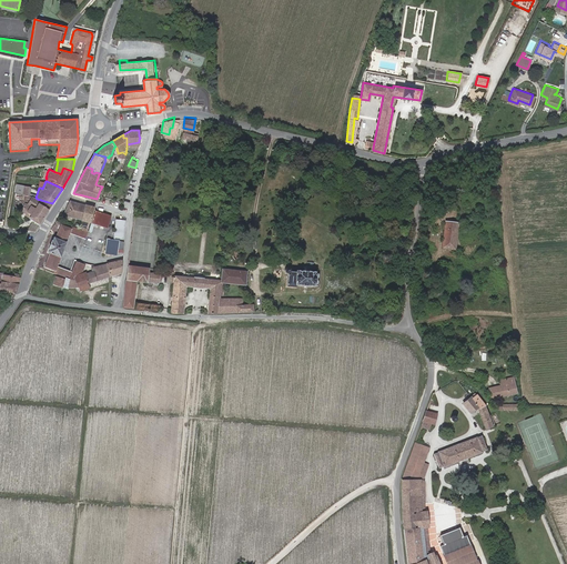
[(37,198),(36,198),(26,194),(22,193),(19,211),(28,213),(29,212),(31,213),(29,218),(38,224),(52,203),(37,199),(37,198)]
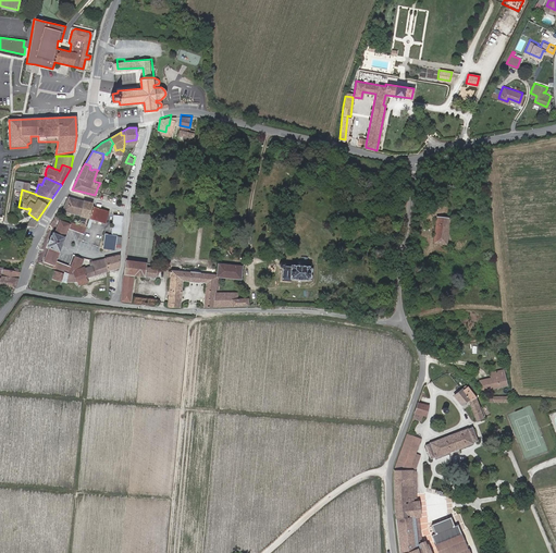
[(74,214),(76,198),(68,196),(61,210),(74,214)]
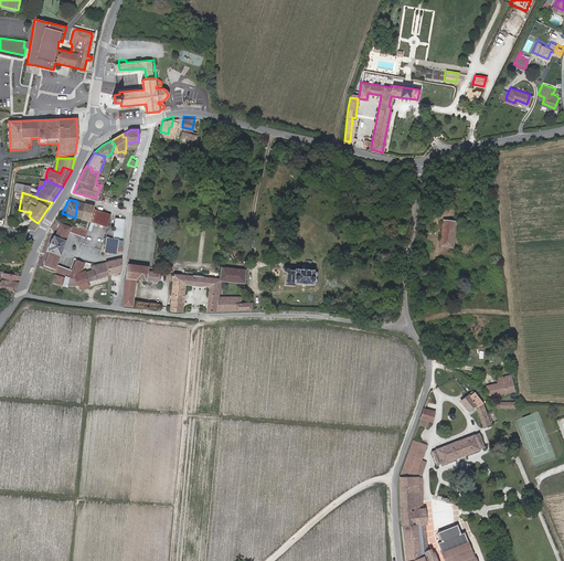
[(81,219),(84,203),(77,201),(75,218),(81,219)]
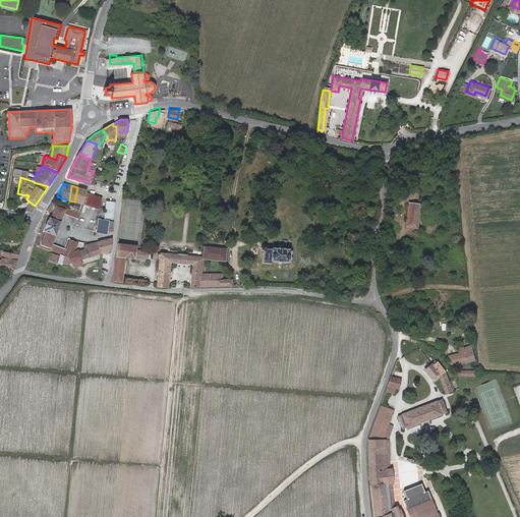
[(77,187),(74,202),(81,204),(83,197),(85,189),(77,187)]
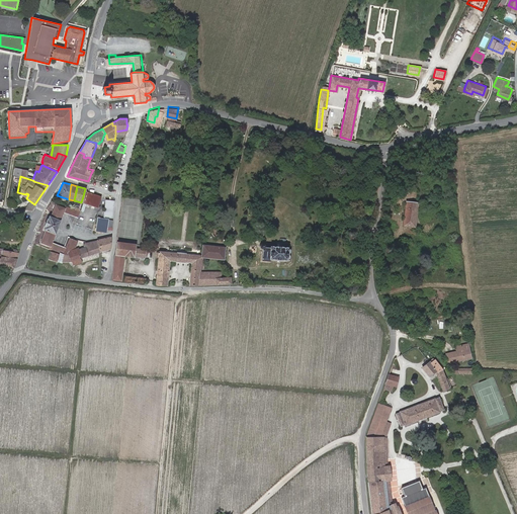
[(86,191),(82,201),(97,206),(100,196),(86,191)]
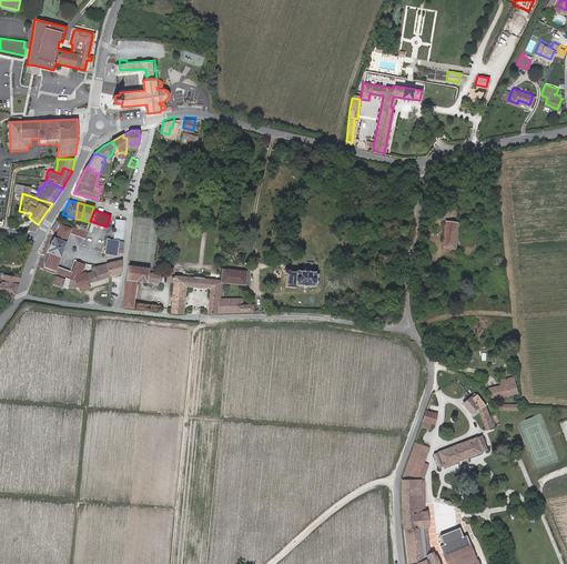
[(115,222),(112,237),(122,238),(124,224),(122,224),(115,222)]
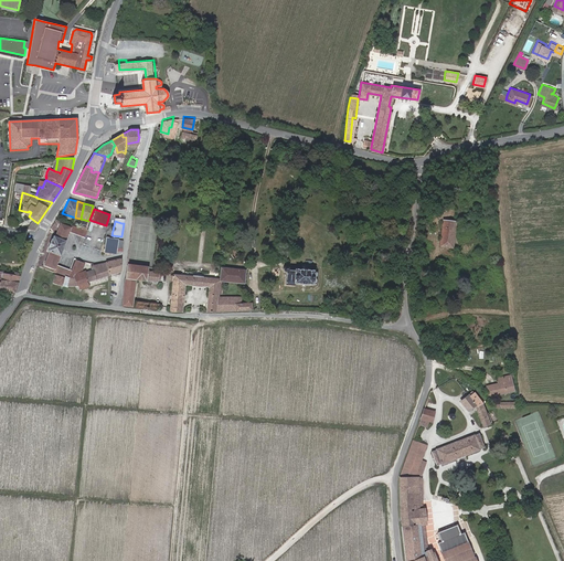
[(54,268),(55,264),(68,230),(70,226),(60,223),(54,236),(53,236),(52,239),(50,239),(46,247),(49,247),(48,252),(49,252),(44,264),(54,268)]
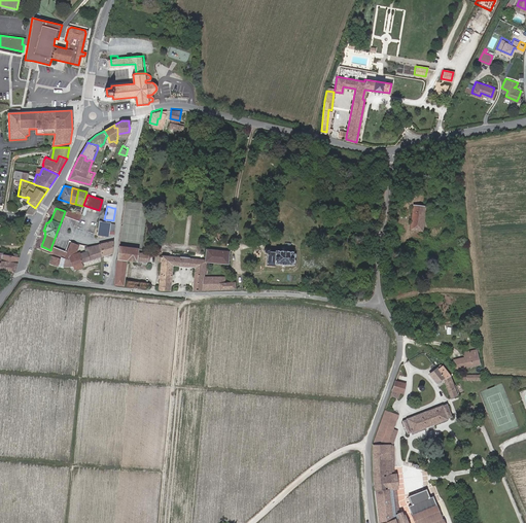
[(73,211),(68,210),(66,209),(65,211),(64,214),(75,218),(78,219),(79,218),(79,216),(80,215),(80,214),(73,211)]
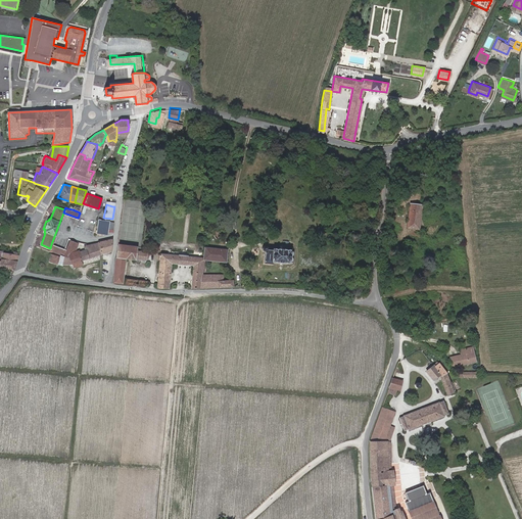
[(410,222),(408,222),(407,232),(419,233),(422,208),(412,207),(412,210),(409,210),(408,219),(410,220),(410,222)]
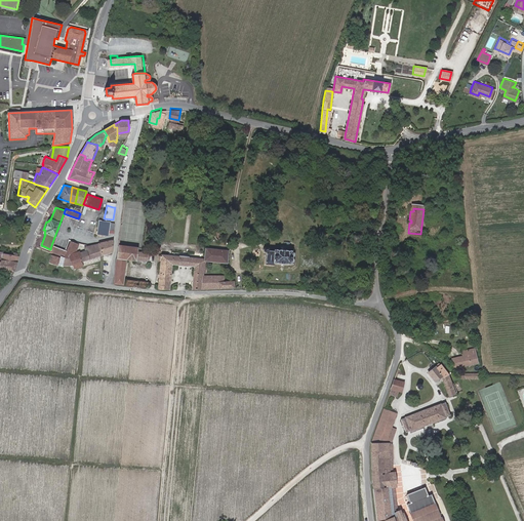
[(109,229),(110,224),(98,223),(97,231),(109,233),(109,229)]
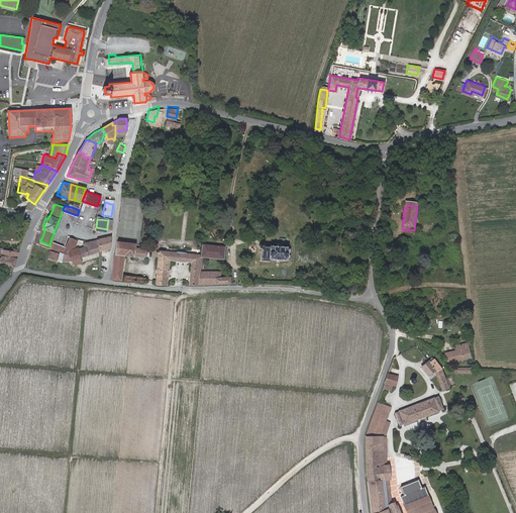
[(144,253),(145,247),(147,223),(119,221),(114,253),(113,257),(113,258),(113,259),(112,274),(112,278),(121,279),(125,254),(133,255),(134,253),(144,254),(144,253)]
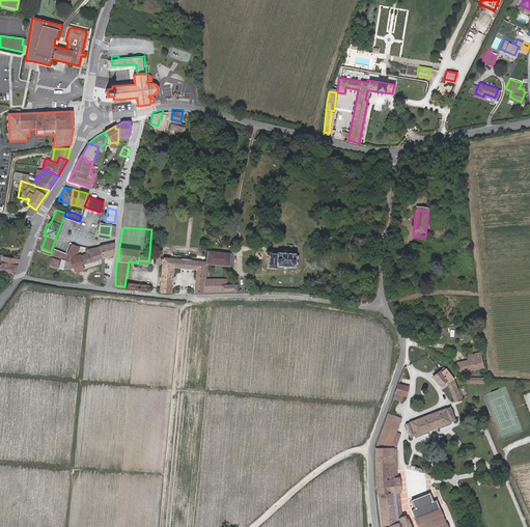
[(102,254),(102,257),(113,254),(114,241),(100,245),(100,246),(102,253),(102,254)]
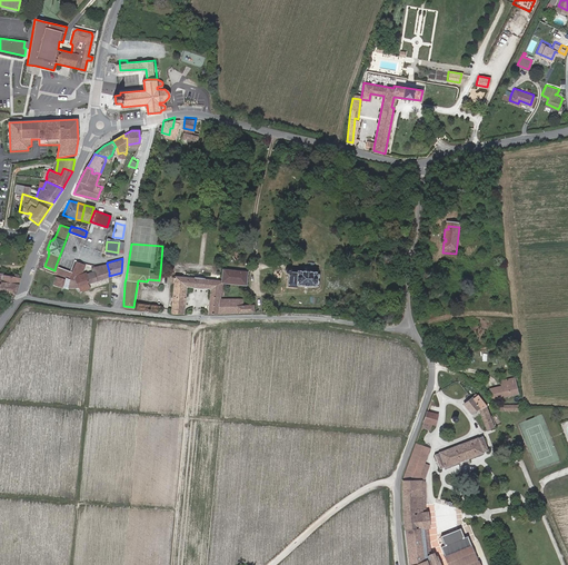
[(109,271),(107,264),(98,266),(92,268),(93,271),(88,273),(88,269),(82,271),(85,265),(77,261),(72,271),(71,275),(70,275),(70,277),(69,278),(66,288),(68,288),(68,286),(78,285),(79,289),(89,286),(88,281),(109,276),(109,273),(109,271)]
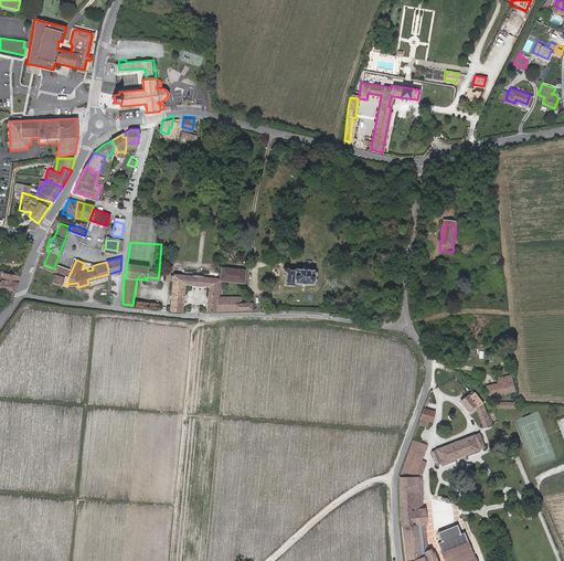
[(287,263),(285,264),(284,265),(284,266),(285,268),(286,270),(286,271),(284,283),(295,285),(295,283),(312,285),(312,284),(317,284),(318,279),(316,279),(316,275),(318,276),(319,273),(315,272),(316,270),(297,267),(297,270),(291,268),(291,267),(290,265),(289,264),(287,263)]
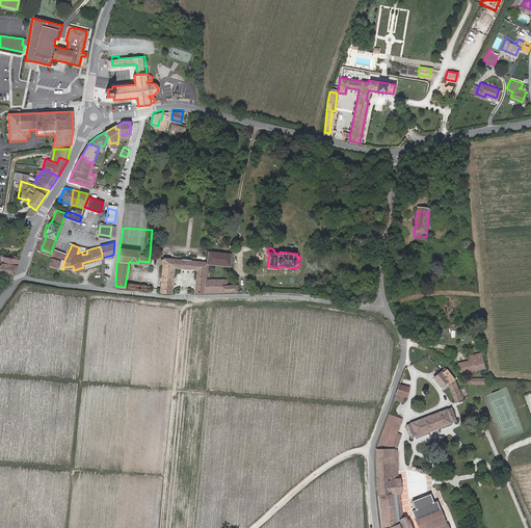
[(67,257),(68,254),(64,253),(52,248),(51,253),(50,255),(52,256),(56,257),(61,259),(64,260),(65,259),(65,257),(67,257)]
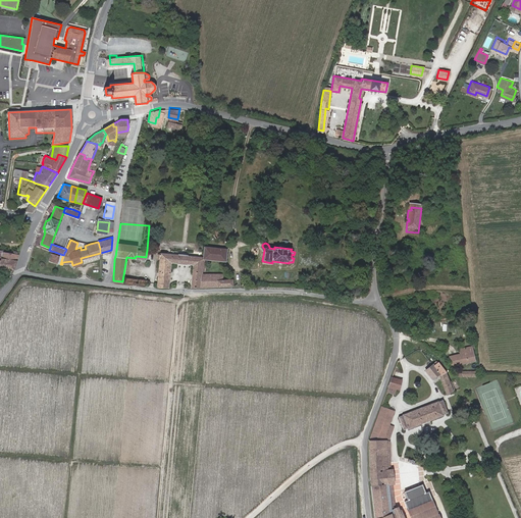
[(203,261),(225,261),(226,248),(225,248),(209,248),(208,248),(204,248),(204,254),(204,255),(203,257),(203,259),(203,261)]
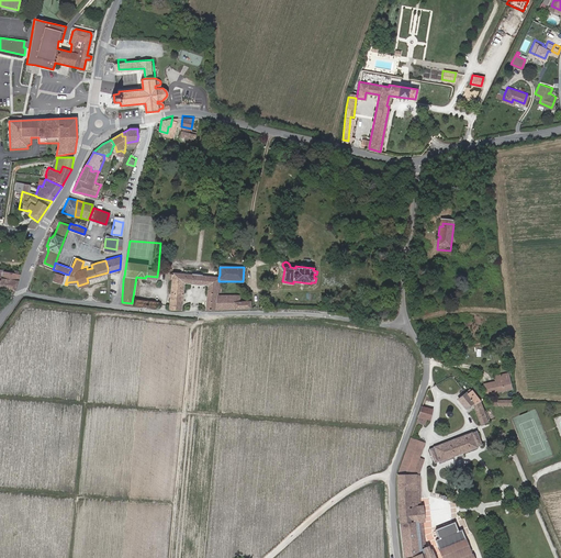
[(220,275),(172,270),(172,277),(170,308),(183,308),(186,281),(210,283),(209,308),(217,308),(217,305),(217,293),(219,291),(217,290),(219,288),(219,281),(219,279),(219,277),(220,275)]
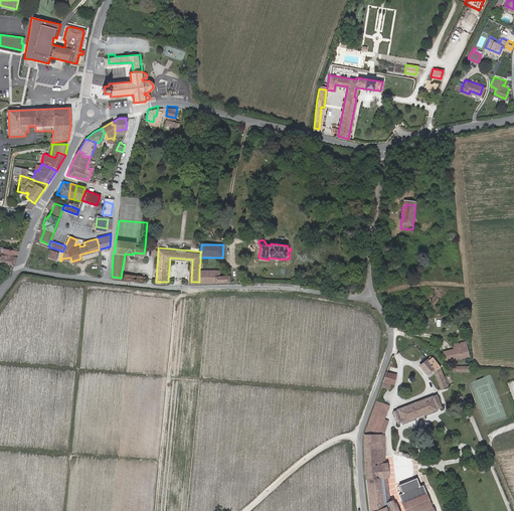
[(18,253),(15,252),(16,251),(15,249),(13,249),(12,249),(11,251),(0,249),(0,264),(10,266),(13,266),(15,263),(15,262),(17,256),(18,253)]
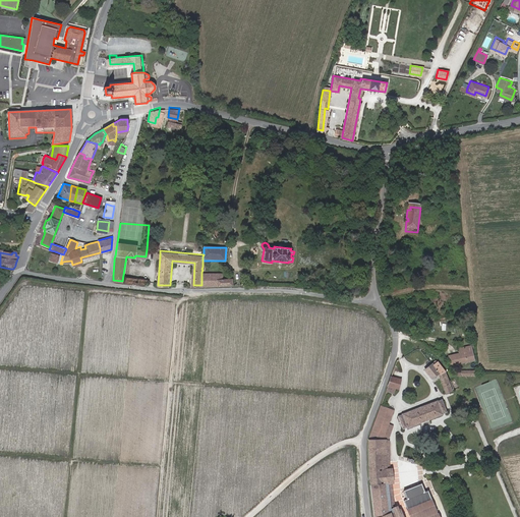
[(48,260),(56,262),(58,255),(51,252),(48,260)]
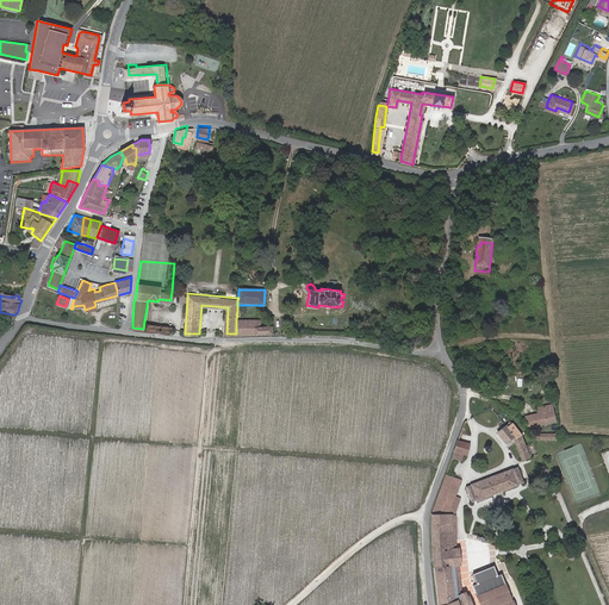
[(263,334),(272,334),(272,325),(260,325),(260,319),(236,318),(236,331),(236,334),(238,332),(263,334)]
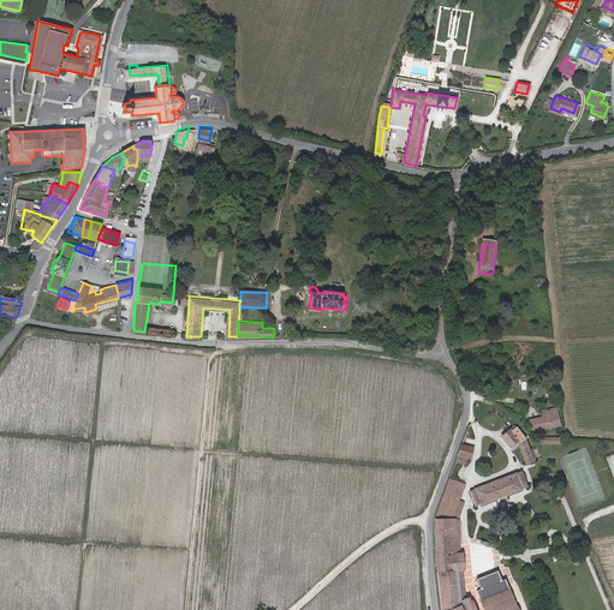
[(556,402),(542,406),(544,412),(531,416),(535,426),(561,418),(556,402)]
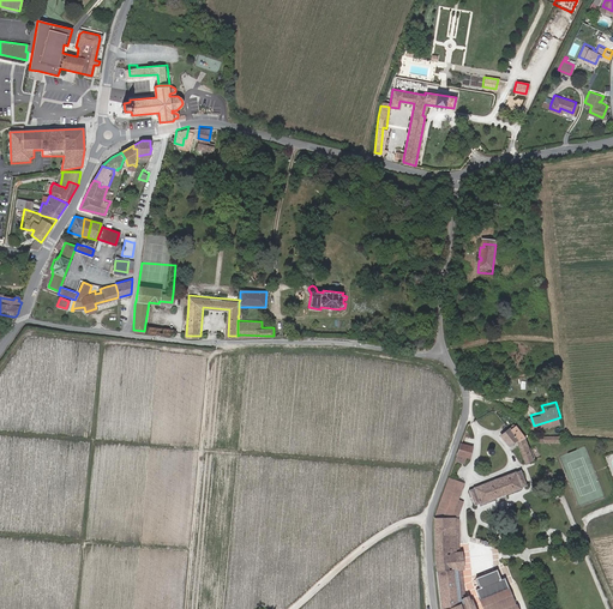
[(527,460),(538,457),(534,447),(534,446),(532,447),(529,442),(528,438),(528,436),(518,424),(514,428),(505,434),(512,444),(520,439),(527,460)]
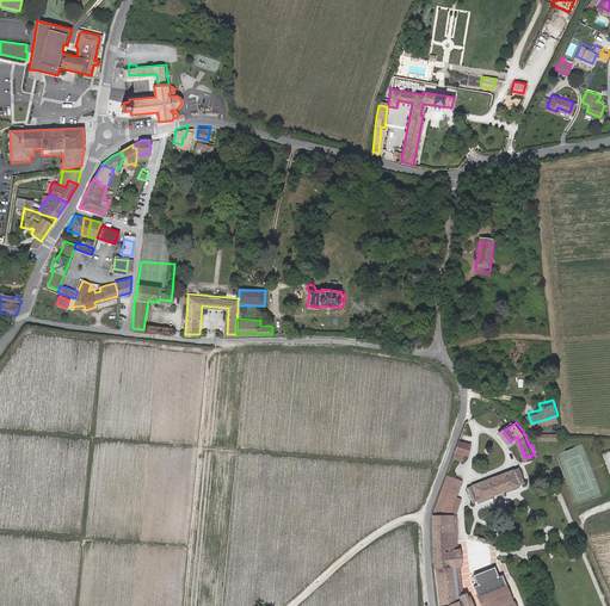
[(460,439),(456,446),(463,449),(468,450),(472,439),(461,436),(460,439)]
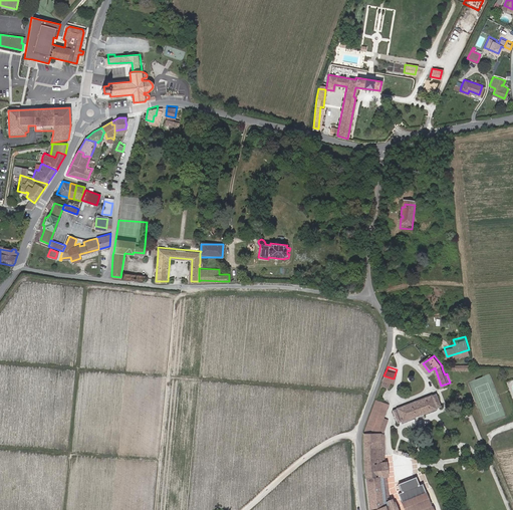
[(399,405),(395,406),(399,418),(402,417),(403,418),(438,406),(438,405),(440,404),(441,404),(439,396),(438,392),(435,393),(434,392),(398,403),(399,405)]
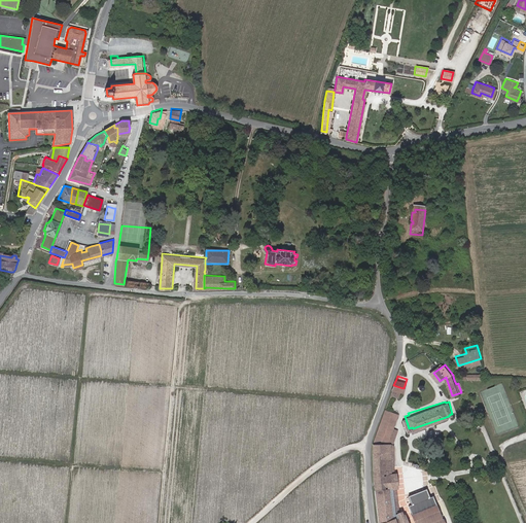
[(375,444),(377,465),(388,464),(386,443),(387,442),(389,438),(394,424),(395,418),(398,410),(386,406),(374,440),(375,444)]
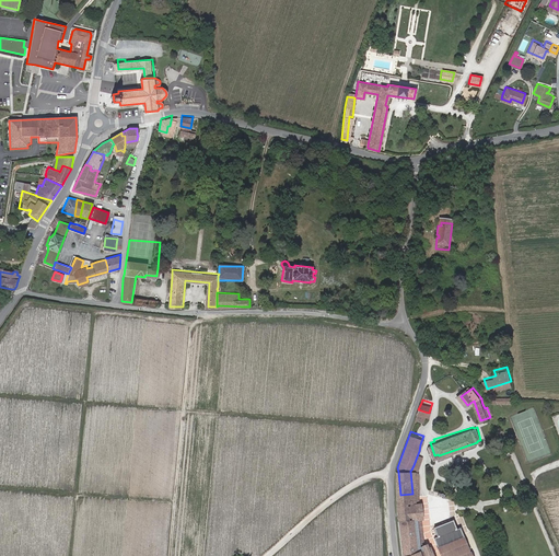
[(423,452),(419,451),(414,465),(419,466),(423,452)]
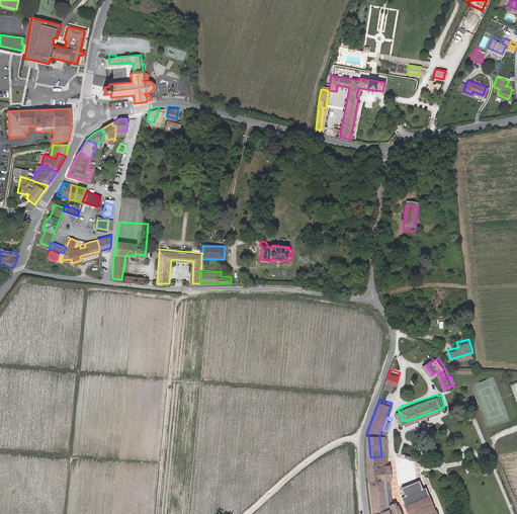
[(370,457),(374,513),(403,513),(398,503),(394,505),(391,473),(393,472),(392,457),(390,457),(388,431),(382,430),(380,434),(379,435),(381,456),(370,457)]
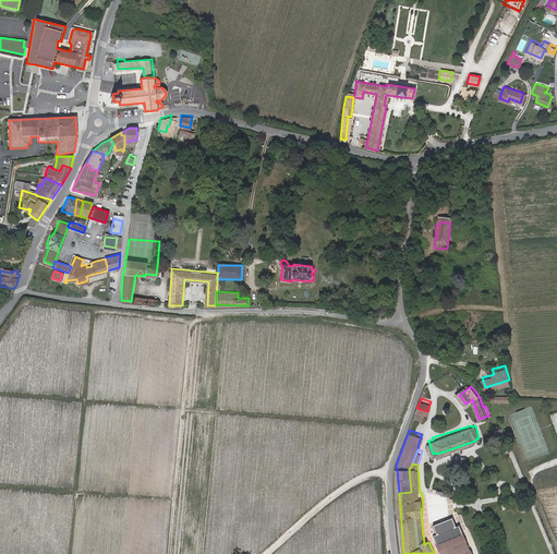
[(455,514),(435,521),(439,530),(435,531),(445,553),(470,553),(474,553),(471,544),(461,521),(458,522),(455,514)]
